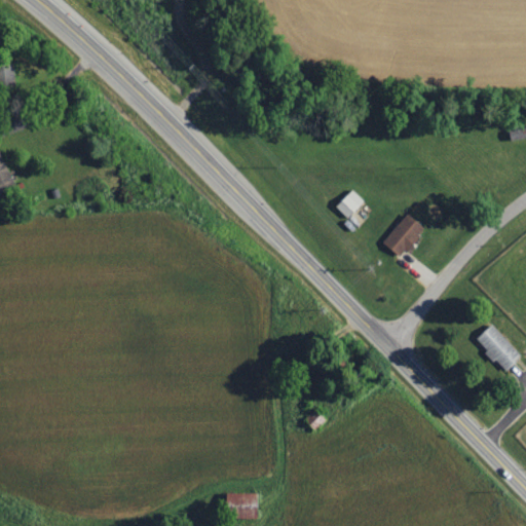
[(0,189),(14,182),(0,152),(0,189)]
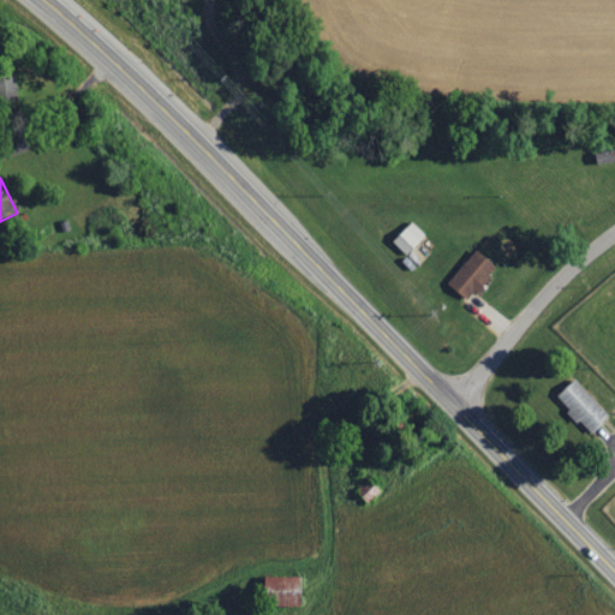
[(393,240),(406,254),(425,234),(412,221),(393,240)]
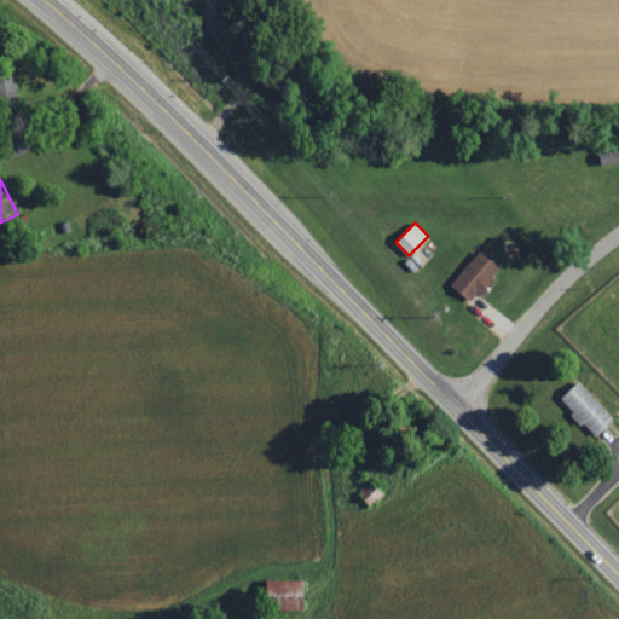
[(470,301),(501,268),(480,250),(450,283),(470,301)]
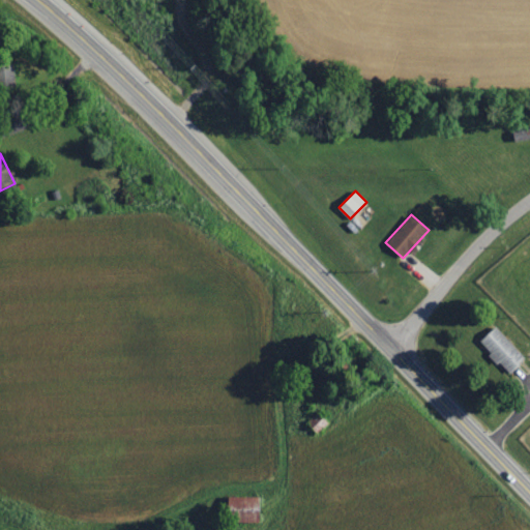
[(525,356),(495,326),(479,342),(509,373),(525,356)]
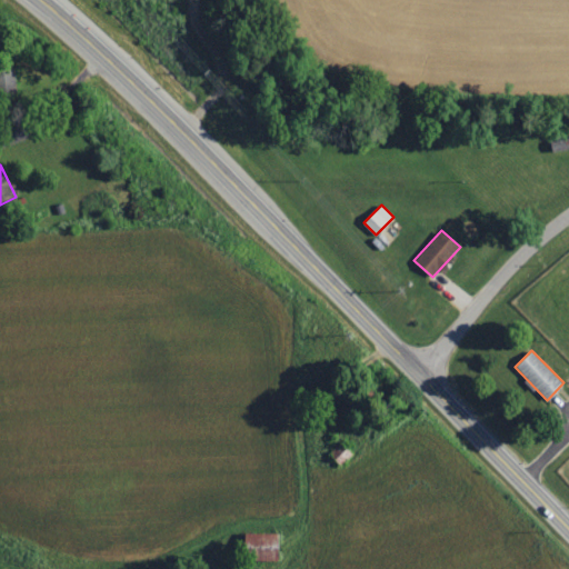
[(279,560),(280,532),(247,532),(247,559),(279,560)]
